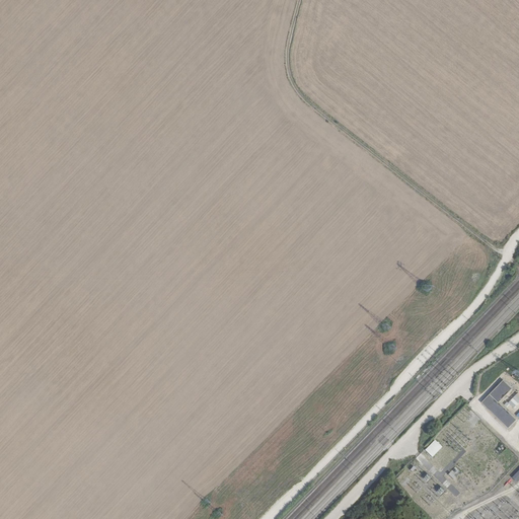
[(512,388),(504,380),(491,393),(499,401),(512,388)]
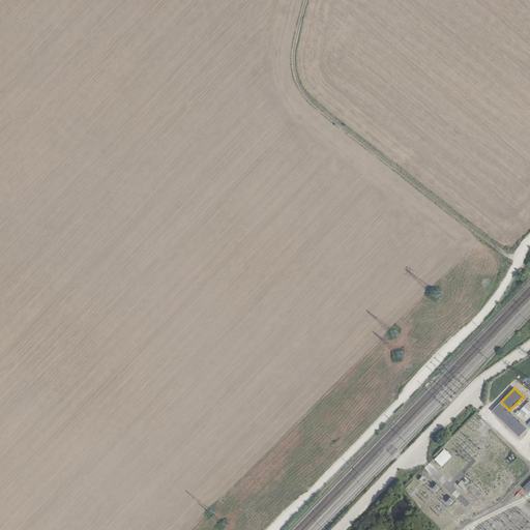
[(528,429),(501,402),(493,411),(520,437),(528,429)]
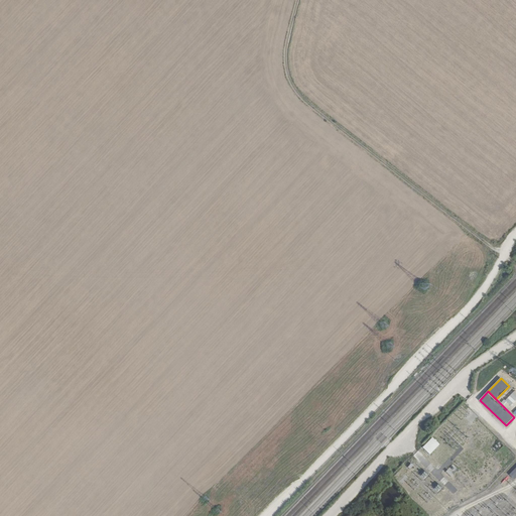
[(439,444),(432,437),(422,447),(429,455),(439,444)]
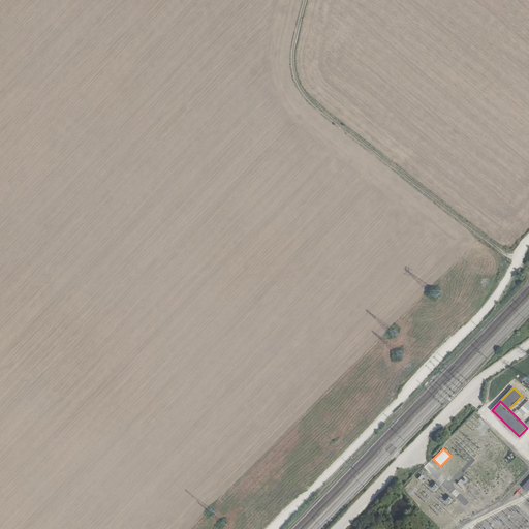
[(465,475),(457,484),(462,489),(470,481),(465,475)]
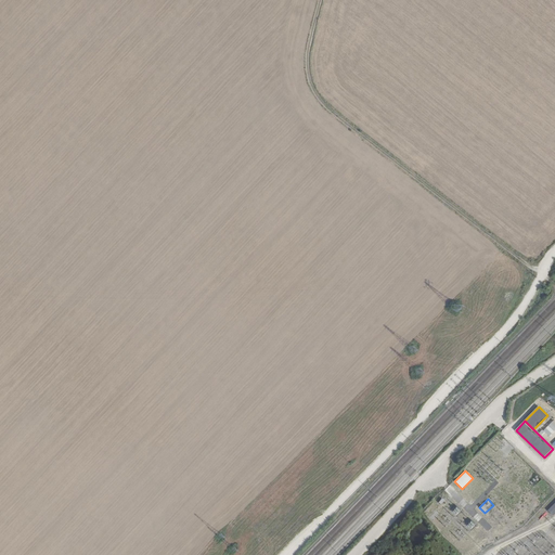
[(452,512),(456,516),(462,511),(457,507),(452,512)]
